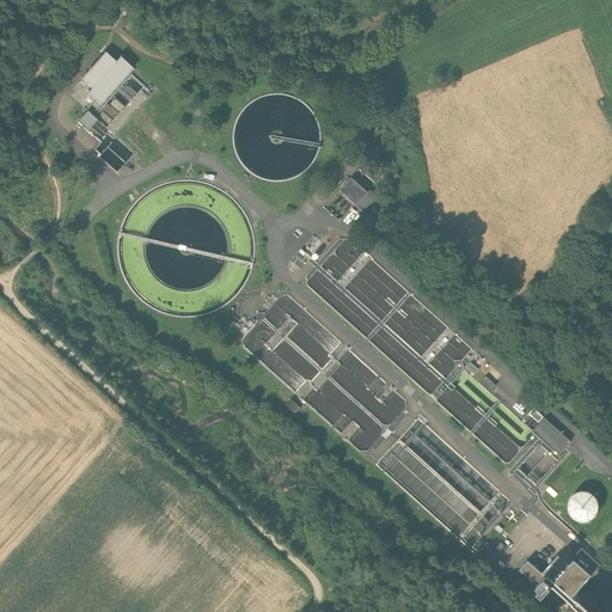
[(105,53),(80,79),(91,89),(86,93),(99,104),(132,68),(123,60),(124,57),(121,55),(115,62),(105,53)]
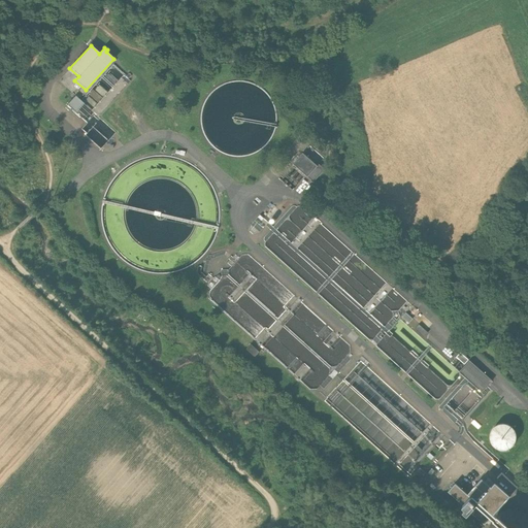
[(83,103),(74,96),(66,105),(74,112),(83,103)]
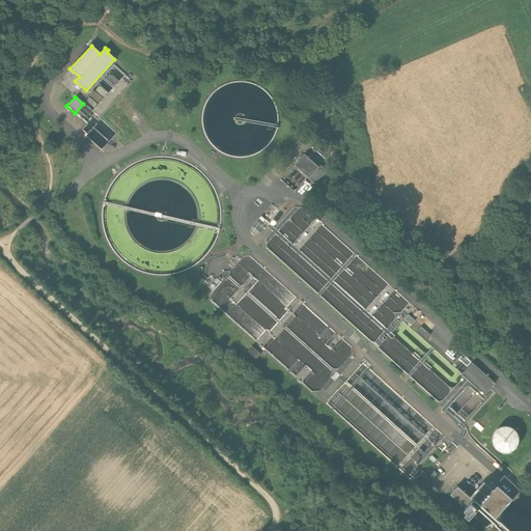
[(140,110),(129,121),(138,131),(149,119),(140,110)]
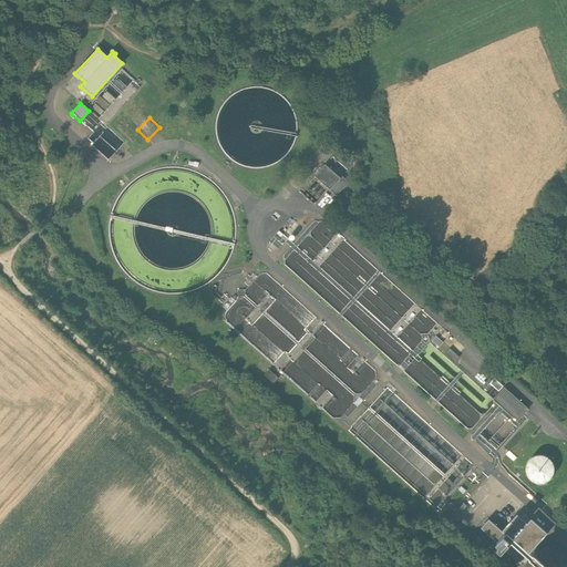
[(326,165),(315,176),(337,196),(349,183),(342,177),(341,178),(326,165)]
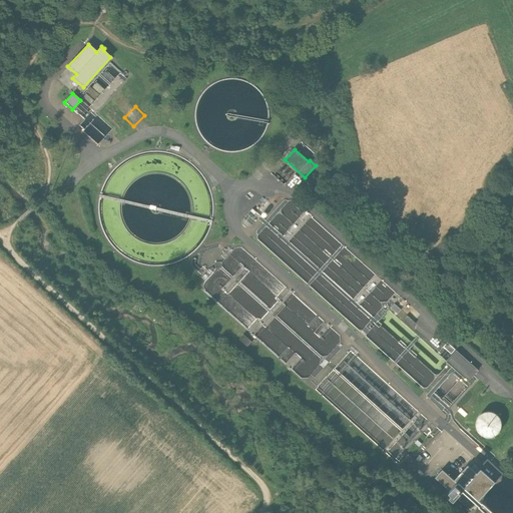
[(295,189),(301,180),(294,175),(287,184),(295,189)]
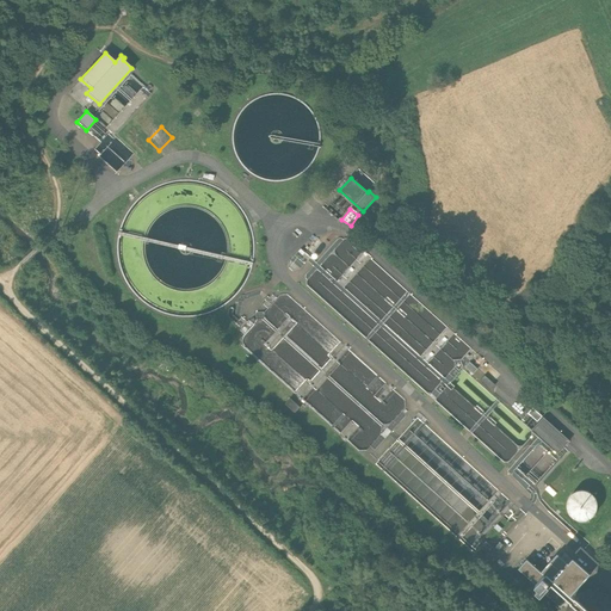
[(537,421),(542,417),(532,408),(528,413),(537,421)]
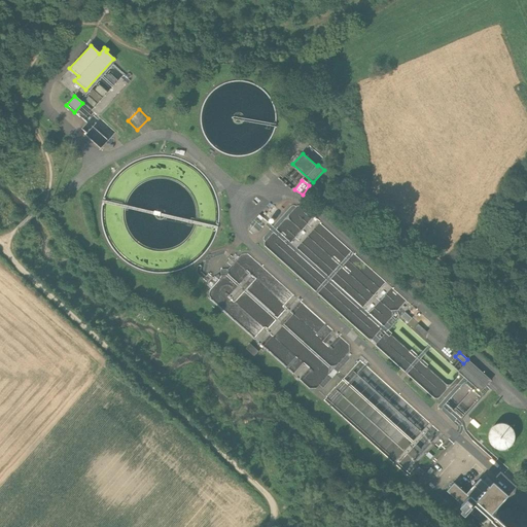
[(468,360),(458,372),(481,392),(491,380),(468,360)]
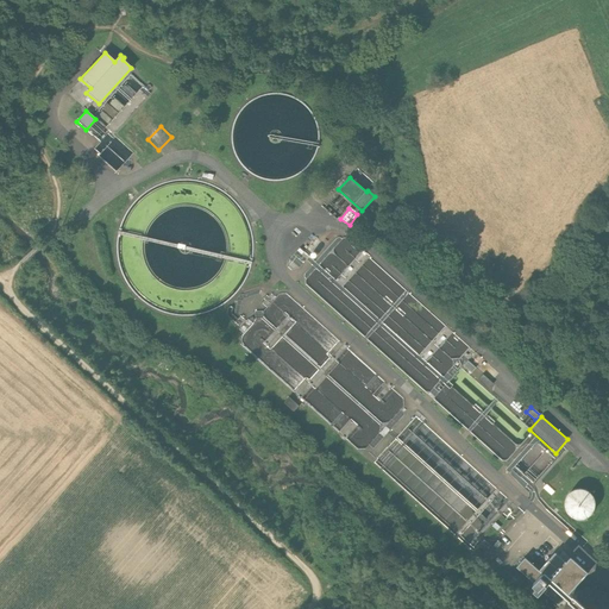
[(581,489),(576,489),(571,491),(567,495),(566,500),(565,504),(566,509),(569,514),(573,518),(578,519),(583,519),(588,518),(591,514),(595,510),(596,506),(596,501),(594,496),(590,493),(586,489),(581,489)]
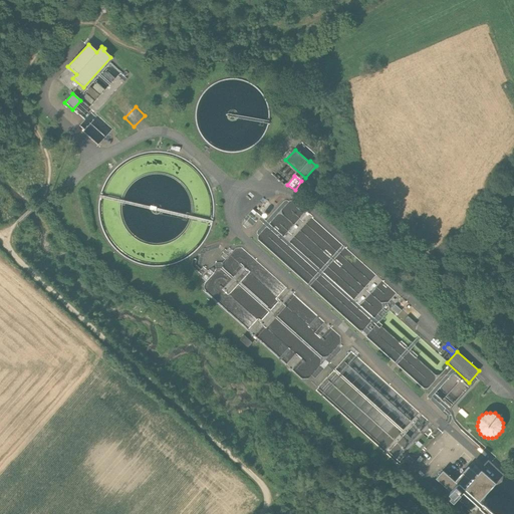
[(443,471),(436,479),(453,494),(451,497),(455,500),(457,498),(472,511),(496,484),(482,471),(478,475),(469,467),(455,482),(443,471)]
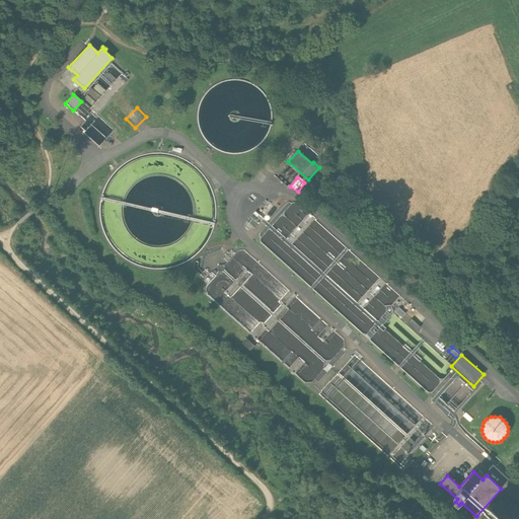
[(518,518),(518,507),(516,505),(510,502),(503,501),(496,502),(490,505),(485,510),(482,516),(480,518),(518,518)]
